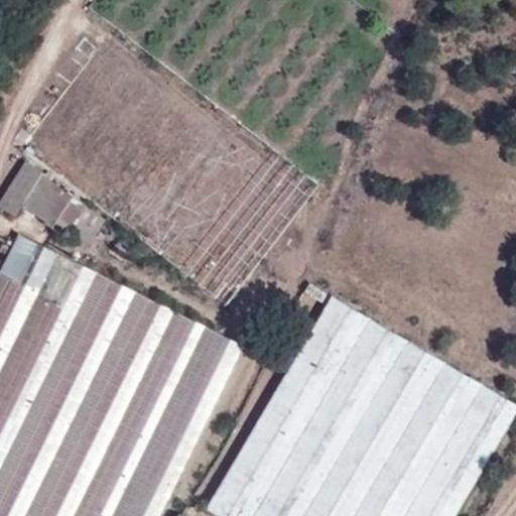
[(52,242),(65,226),(73,232),(90,210),(30,166),(2,205),(52,242)]
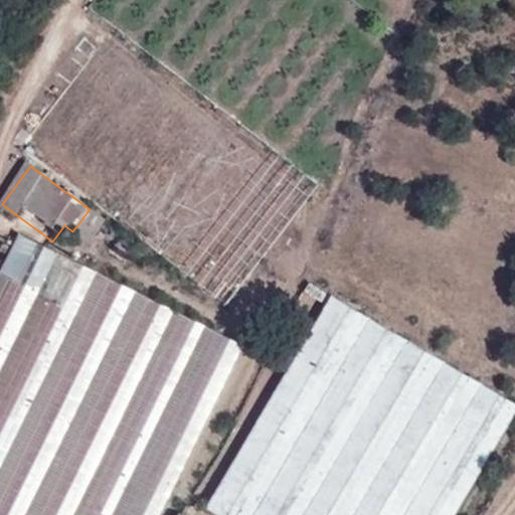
[(19,232),(0,271),(0,514),(28,514),(134,291),(19,232)]
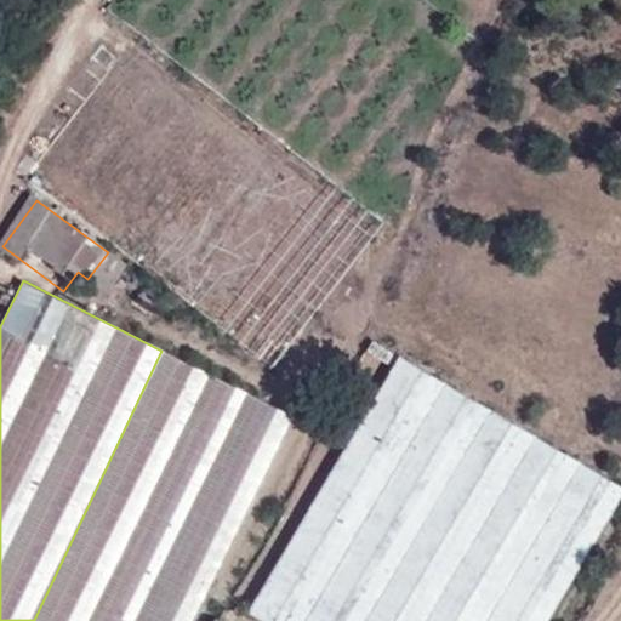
[(34,620),(193,620),(294,416),(161,351),(34,620)]
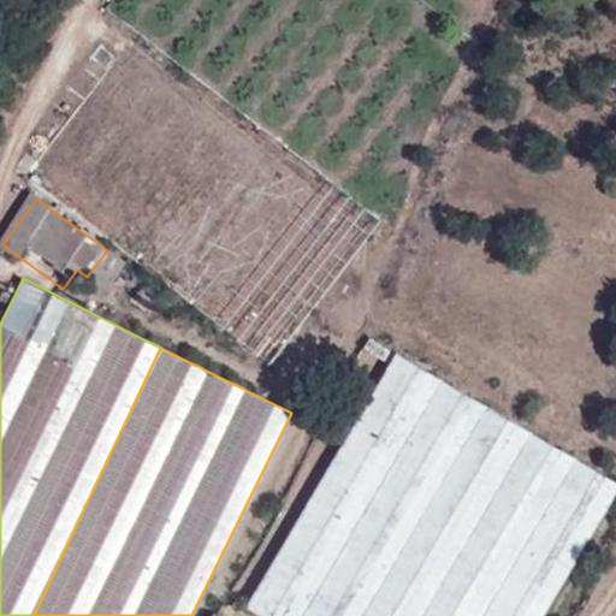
[(479,415),(484,404),(397,353),(247,606),(262,615),(395,615),(431,531),(479,415)]
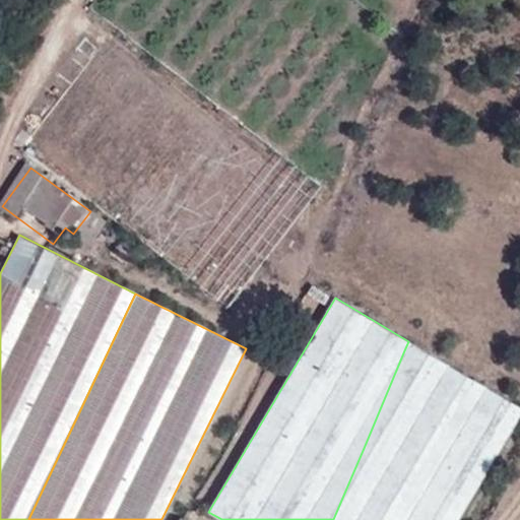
[(458,519),(519,417),(519,407),(408,341),(404,350),(364,448),(333,519),(458,519)]
